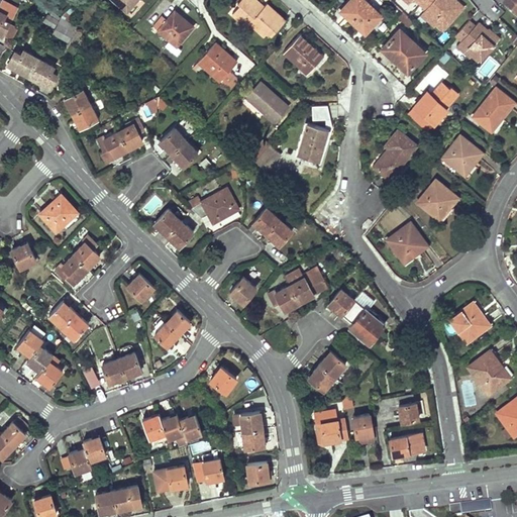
[(1,0),(0,2),(0,33),(2,34),(9,21),(17,9),(1,0)]
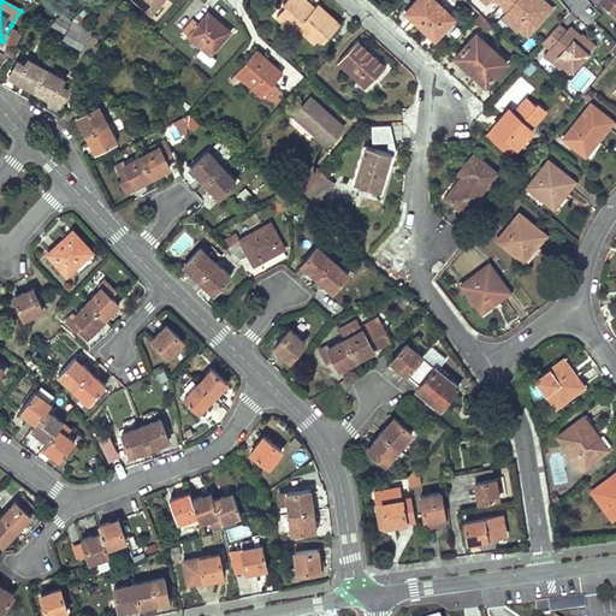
[(132,0),(148,12),(159,0),(132,0)]
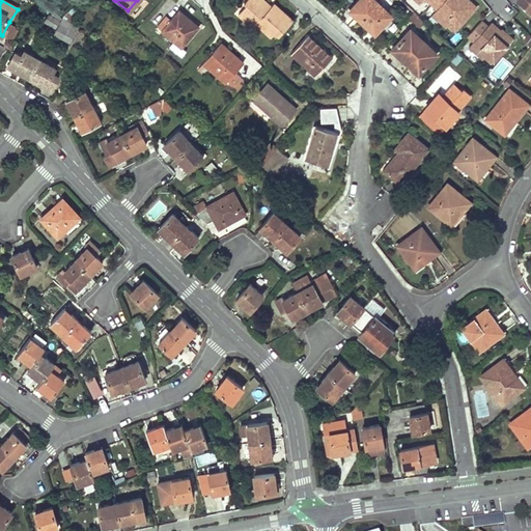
[(130,12),(141,0),(137,0),(128,10),(130,12)]
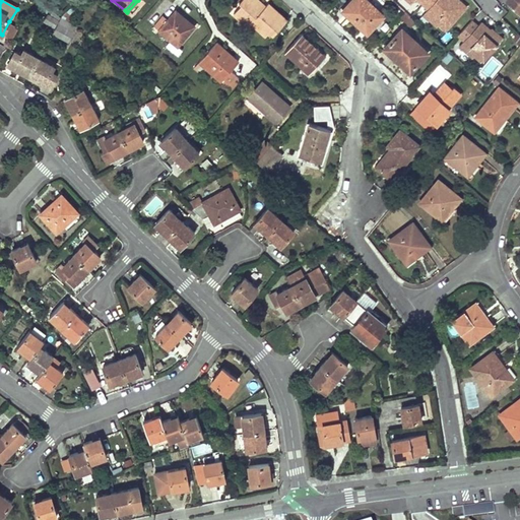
[(241,5),(233,13),(245,23),(251,16),(256,21),(253,24),(265,37),(269,31),(273,36),(286,20),(267,3),(265,6),(258,0),(241,0),(239,3),(241,5)]
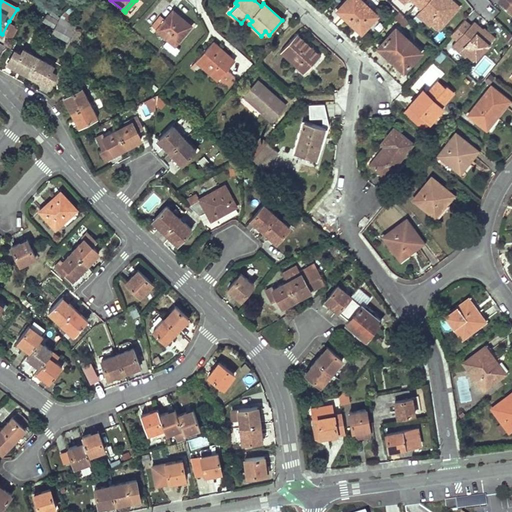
[(378,15),(361,0),(346,0),(339,8),(354,21),(351,23),(362,32),(378,15)]
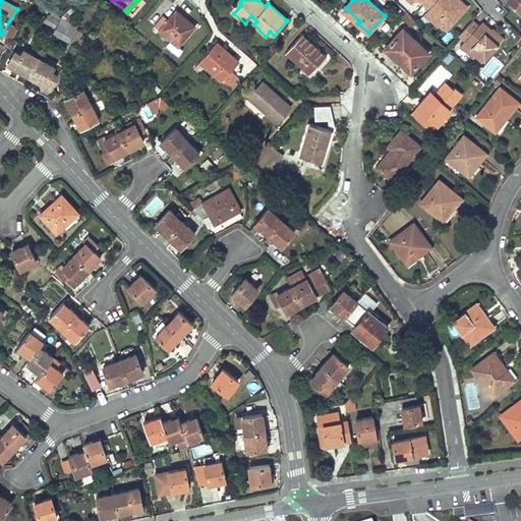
[(426,0),(424,3),(430,8),(427,11),(441,23),(443,21),(449,27),(467,7),(459,0),(453,0),(450,4),(448,1),(448,0),(426,0)]
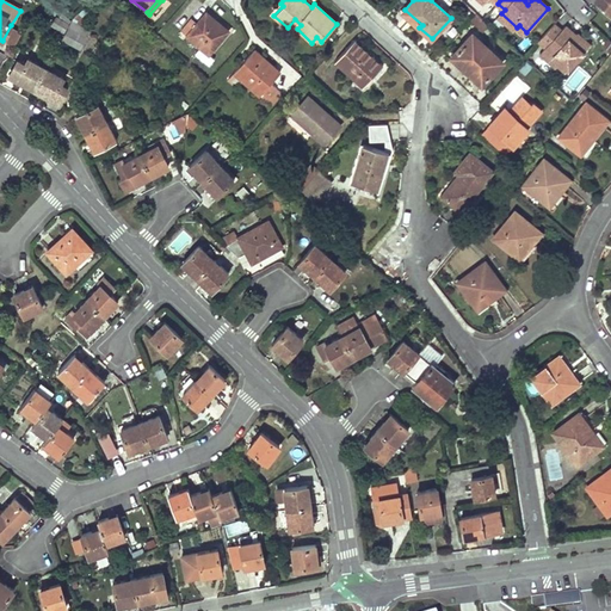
[(610,0),(598,0),(596,4),(610,17),(610,0)]
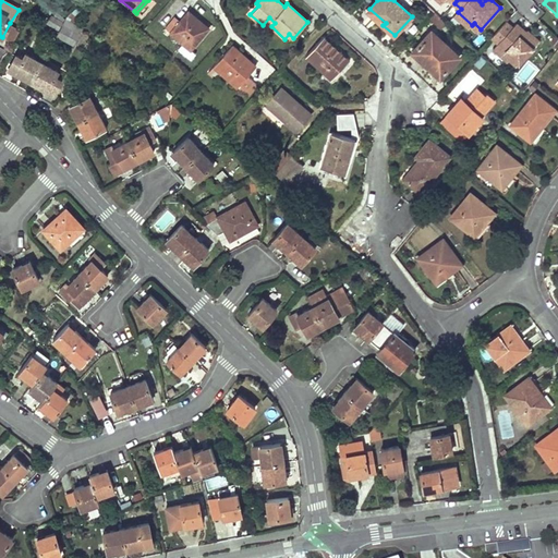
[(174,16),(165,27),(191,49),(208,27),(189,11),(180,21),(174,16)]
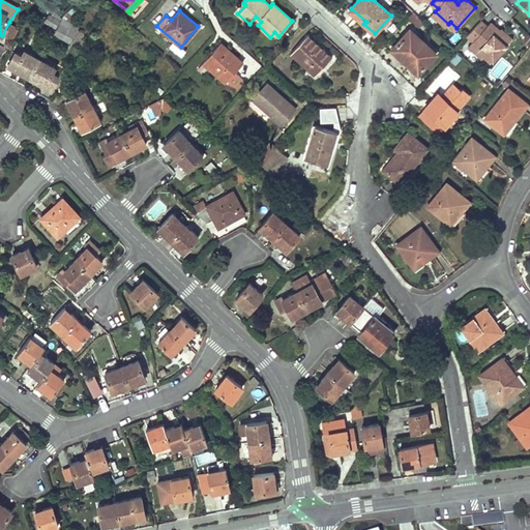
[(424,22),(412,10),(408,17),(419,28),(424,22)]
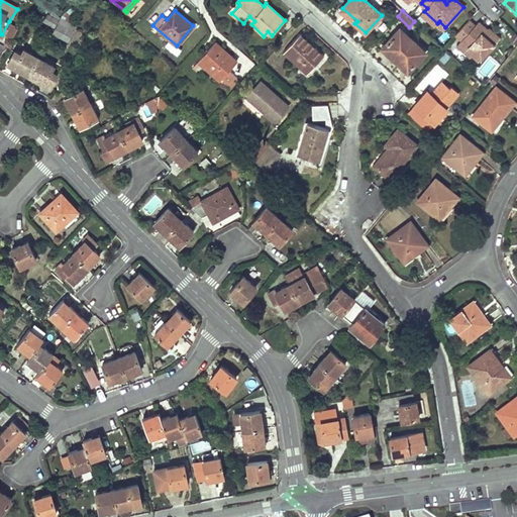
[(437,23),(424,11),(421,13),(435,26),(437,23)]
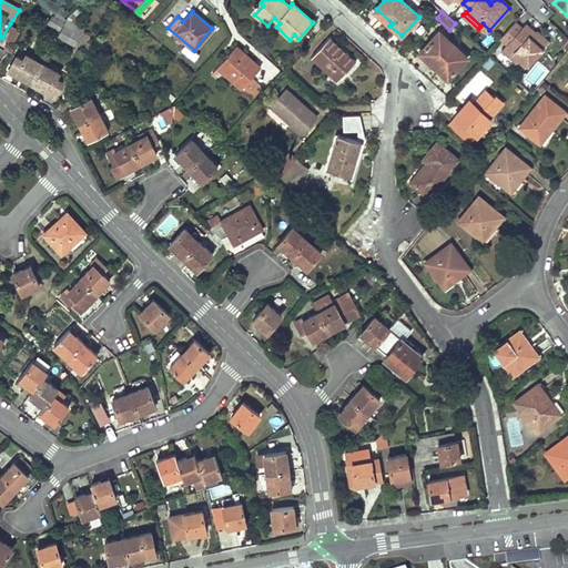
[(52,14),(47,23),(60,30),(63,24),(64,22),(52,14)]
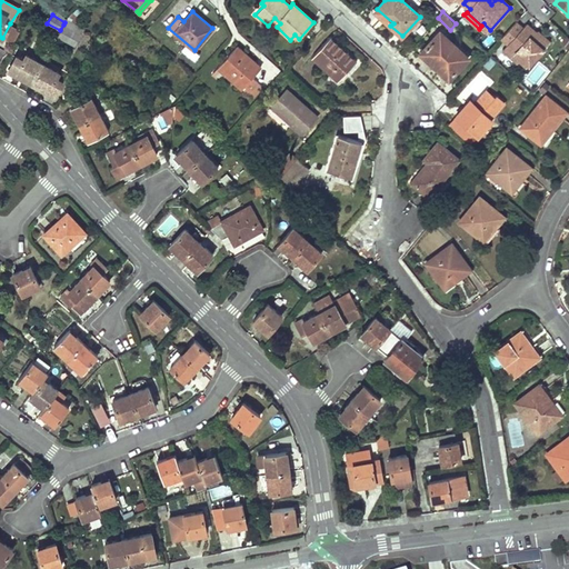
[(10,23),(2,38),(12,43),(20,29),(10,23)]
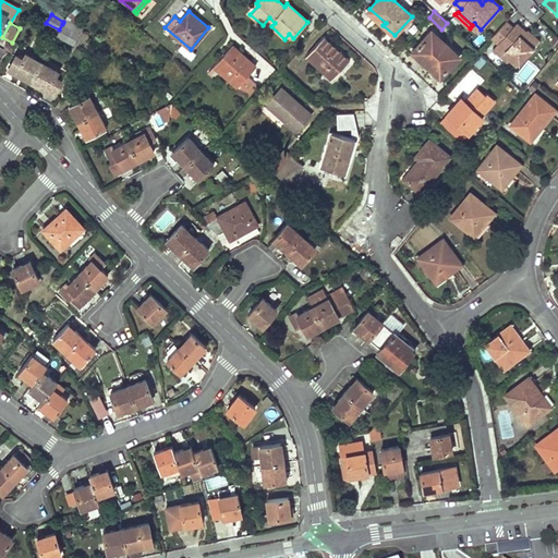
[(520,39),(518,37),(518,34),(512,28),(506,23),(492,37),(498,44),(495,47),(509,60),(511,58),(519,64),(538,43),(526,32),(525,33),(520,39)]
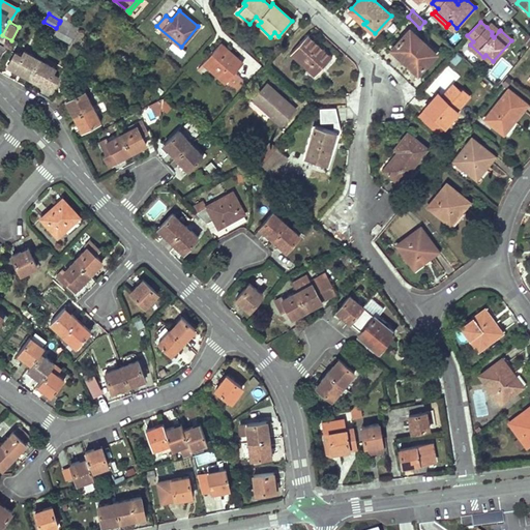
[(56,28),(53,34),(69,42),(75,32),(59,23),(56,28)]
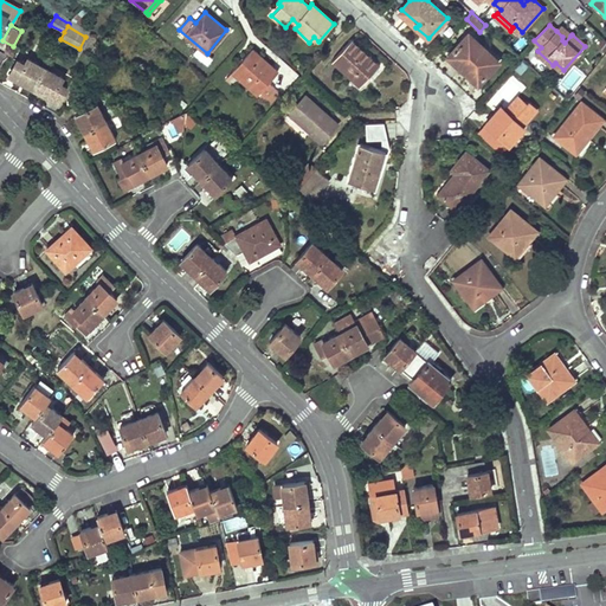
[(565,43),(571,36),(560,26),(556,31),(562,37),(562,40),(565,43)]
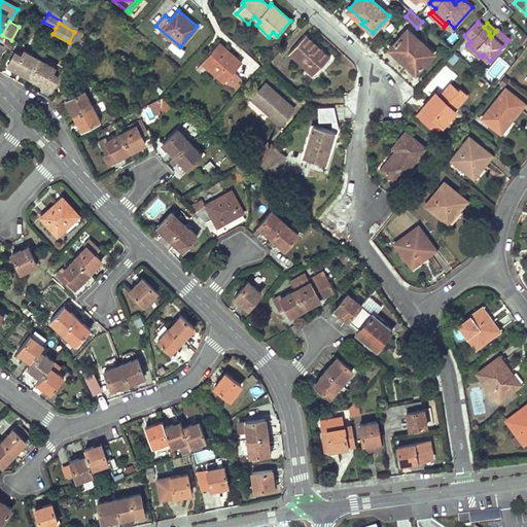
[(433,54),(408,29),(391,46),(408,63),(407,64),(416,73),(433,54)]
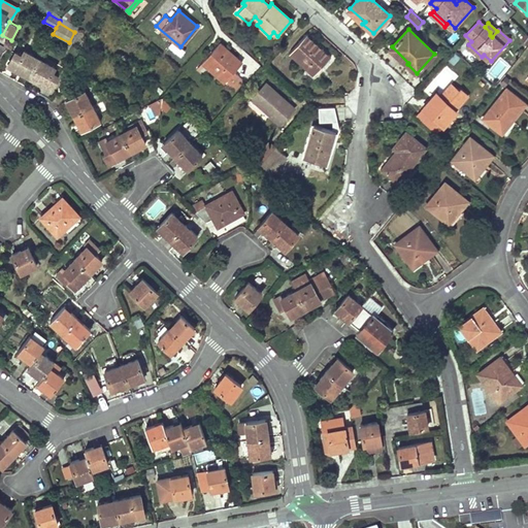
[(331,56),(306,34),(289,53),(314,75),(331,56)]
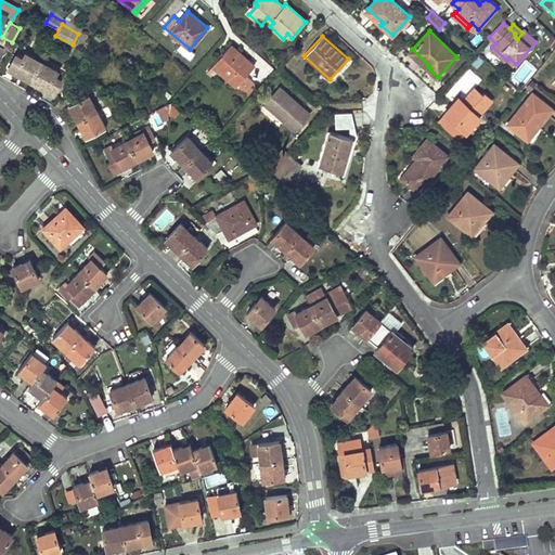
[(255,66),(231,44),(214,65),(242,92),(253,80),(246,76),(255,66)]
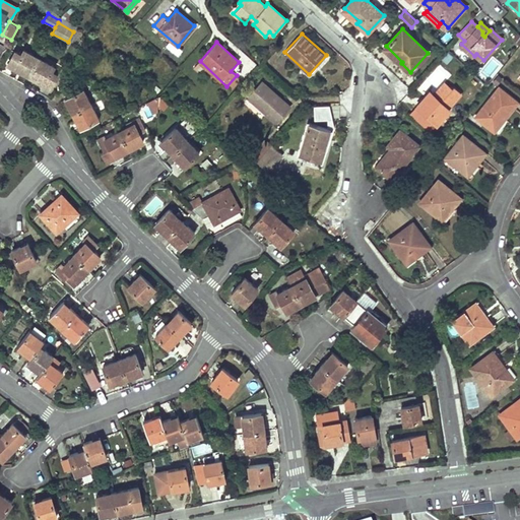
[(474,56),(461,44),(459,46),(472,59),(474,56)]
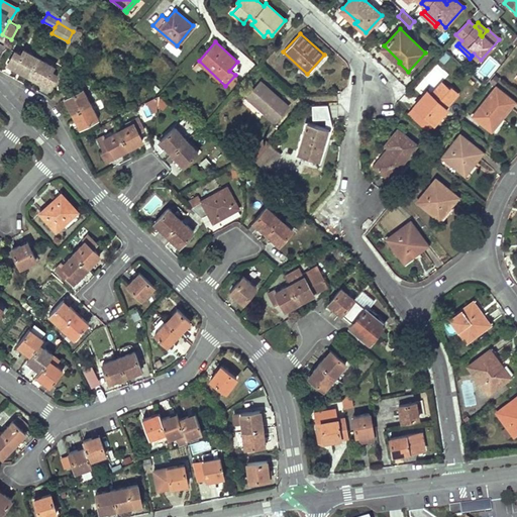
[(400,62),(384,45),(380,49),(397,65),(399,63),(400,62)]
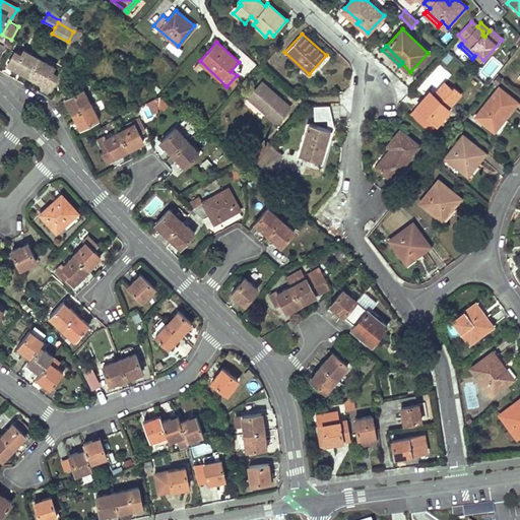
[(21,72),(28,75),(39,58),(23,49),(21,54),(15,50),(8,64),(14,68),(16,65),(23,69),(21,72)]
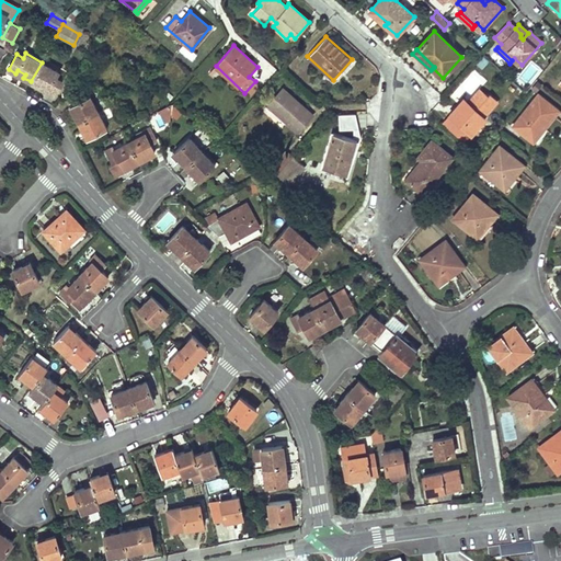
[(483,67),(490,59),(483,55),(478,63),(483,67)]
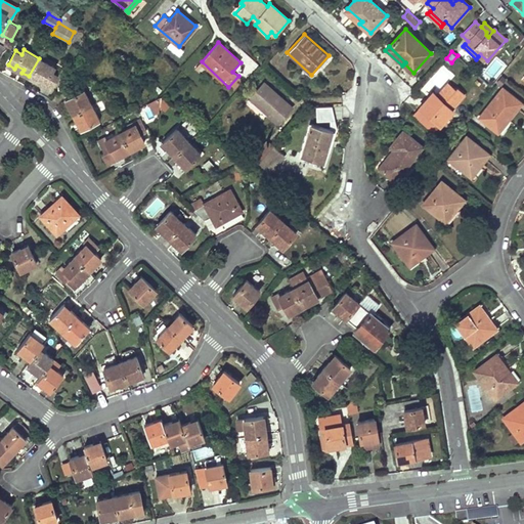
[(54,67),(39,58),(29,76),(37,81),(39,78),(45,82),(44,85),(52,89),(58,75),(52,72),(54,67)]
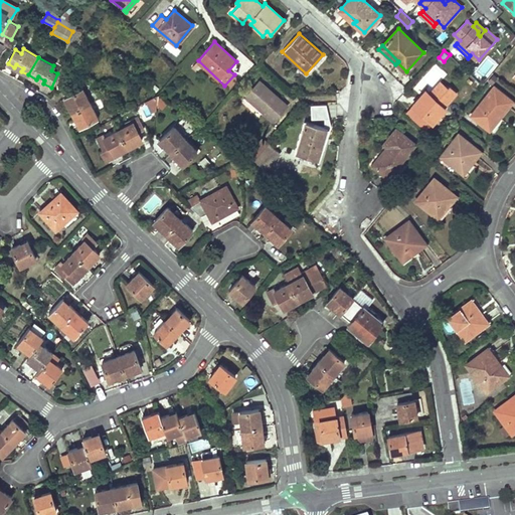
[(287,106),(260,81),(246,97),(274,121),(287,106)]
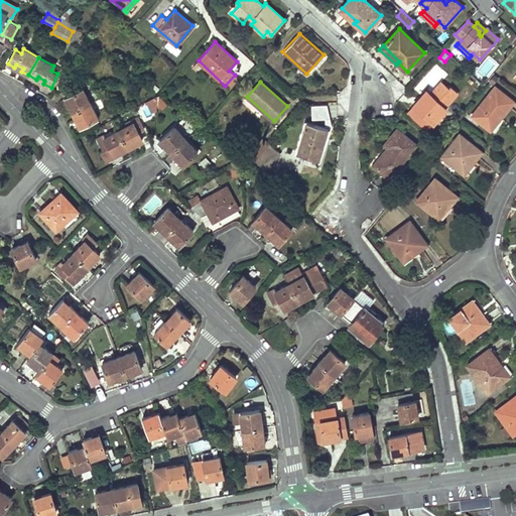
[(418,99),(413,105),(429,120),(432,117),(436,120),(446,109),(444,107),(457,94),(449,87),(447,89),(441,83),(423,103),(418,99)]
